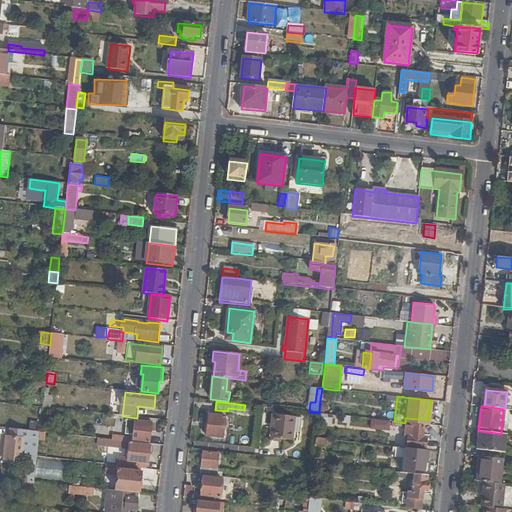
[(205,437),(221,439),(223,430),(226,431),(226,426),(223,425),(224,417),(208,415),(207,424),(203,424),(202,433),(205,434),(205,437)]
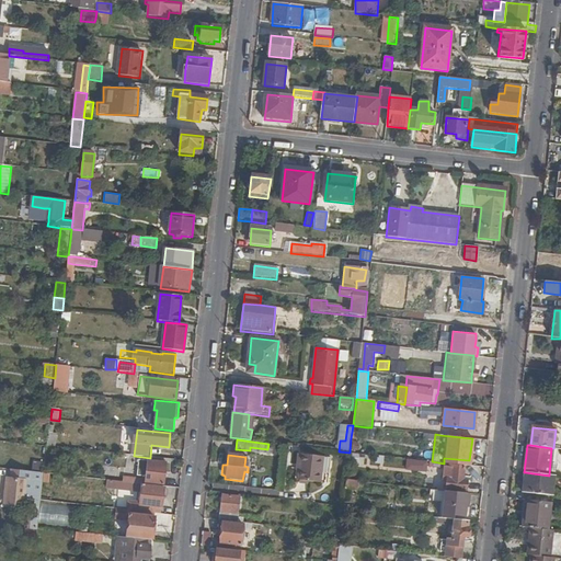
[(299,465),(299,471),(298,481),(319,483),(322,457),(298,455),(297,464),(299,465)]
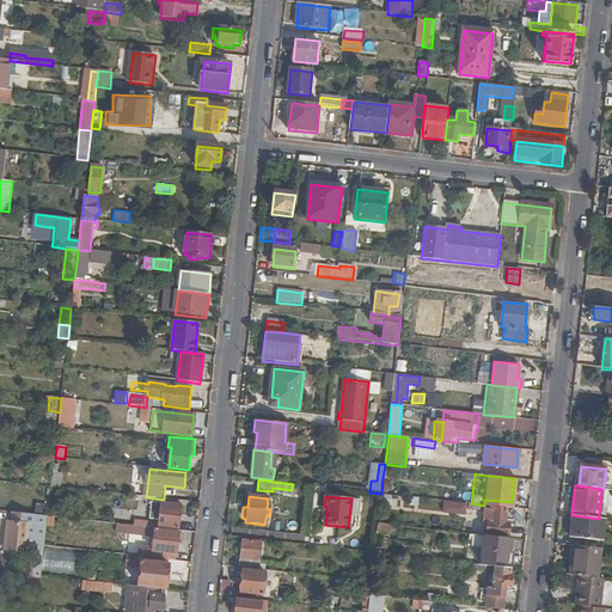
[(386,507),(396,509),(398,500),(389,497),(386,507)]
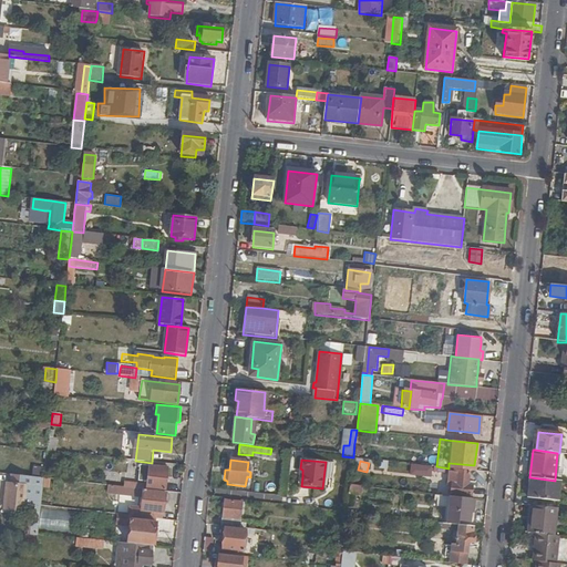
[(409,475),(430,477),(431,465),(410,463),(409,475)]
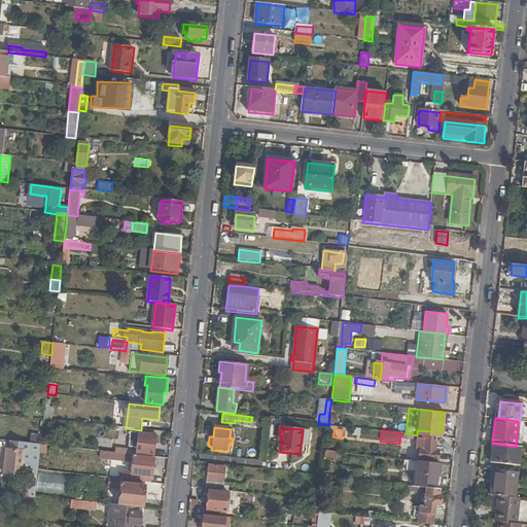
[(139,454),(155,456),(157,435),(141,433),(141,434),(133,433),(132,448),(140,448),(139,454)]
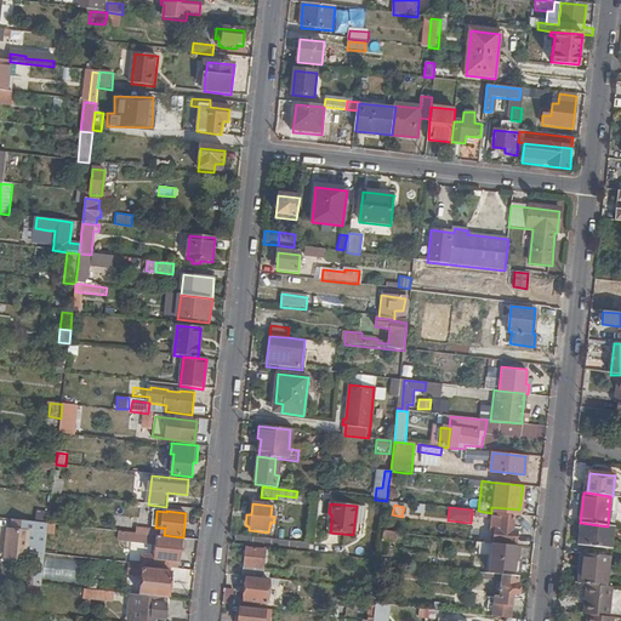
[(494,541),(514,543),(516,533),(512,531),(513,518),(497,516),(494,541)]
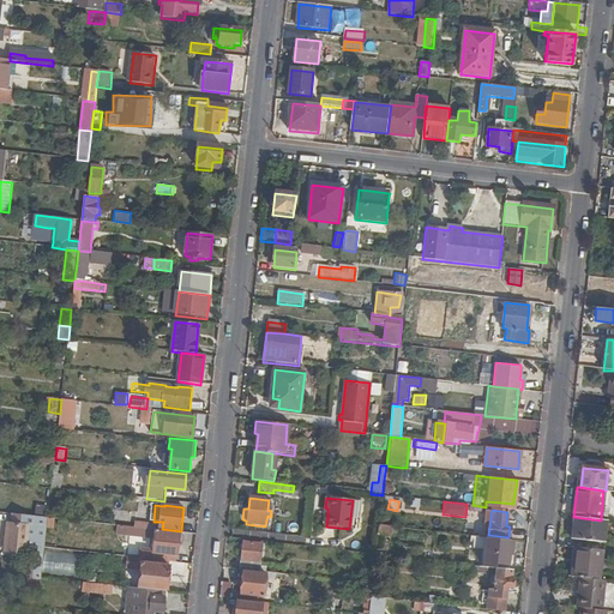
[(601,521),(575,517),(572,540),(603,543),(606,521),(601,521)]
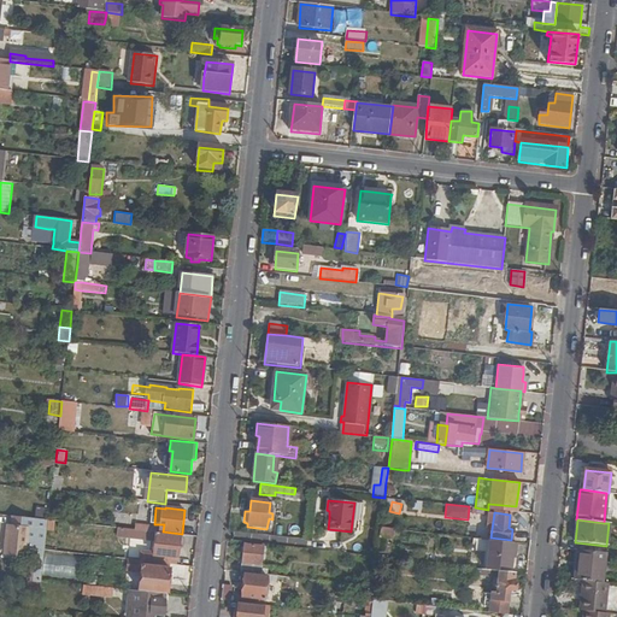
[(47,536),(47,530),(9,527),(6,554),(45,558),(45,552),(46,551),(47,536)]
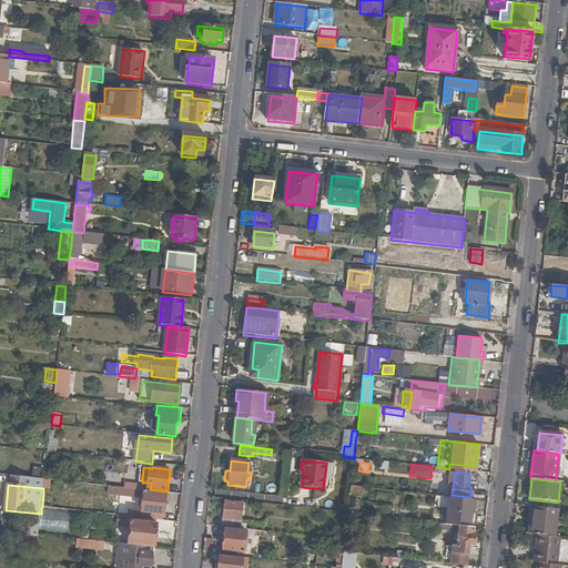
[(351,485),(350,495),(363,497),(364,487),(351,485)]
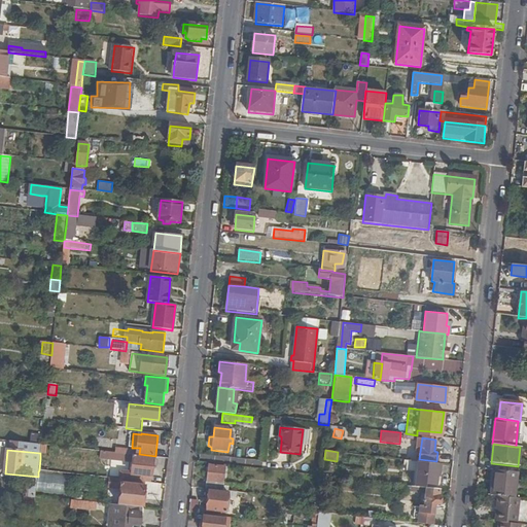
[(128,455),(110,453),(110,459),(133,462),(133,473),(111,471),(110,479),(121,480),(146,482),(151,483),(154,458),(134,455),(128,455)]
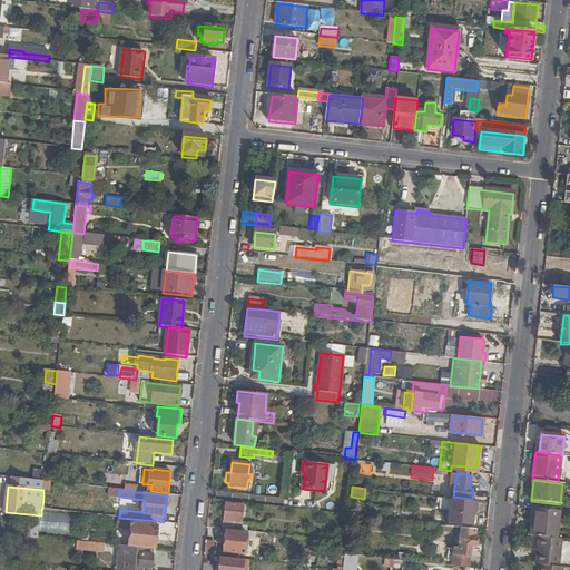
[(453,499),(450,527),(460,528),(461,523),(472,524),(473,511),(478,511),(478,502),(453,499)]
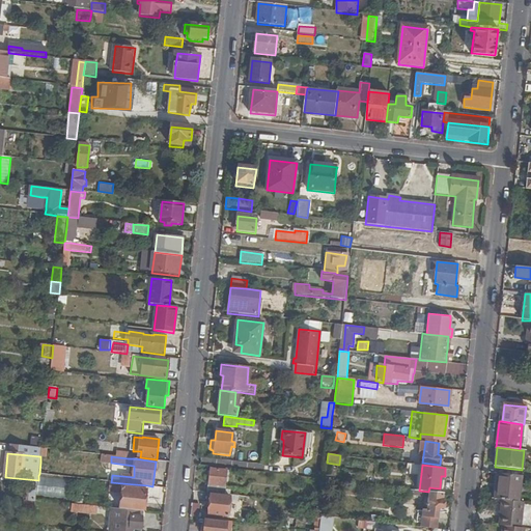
[(208,484),(224,486),(226,470),(211,469),(208,484)]
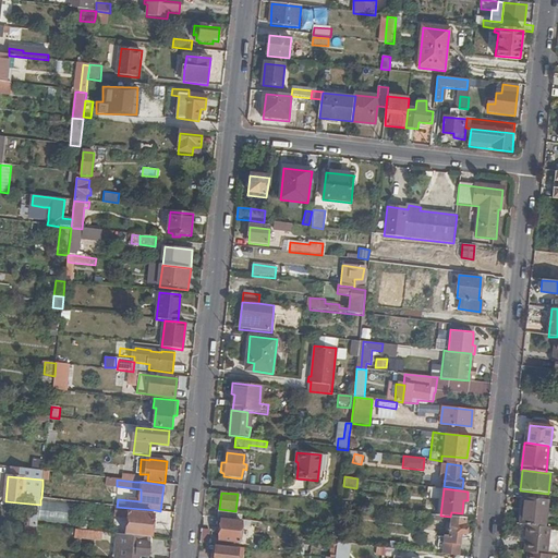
[(547,500),(523,497),(520,524),(525,525),(545,528),(547,500)]
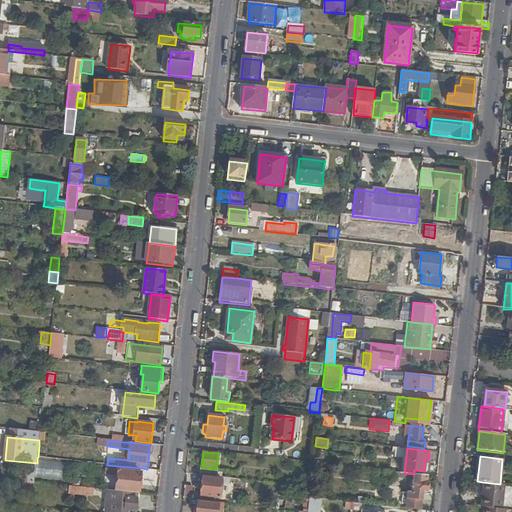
[(115,491),(138,493),(142,468),(118,466),(107,465),(106,465),(105,474),(117,475),(115,491)]
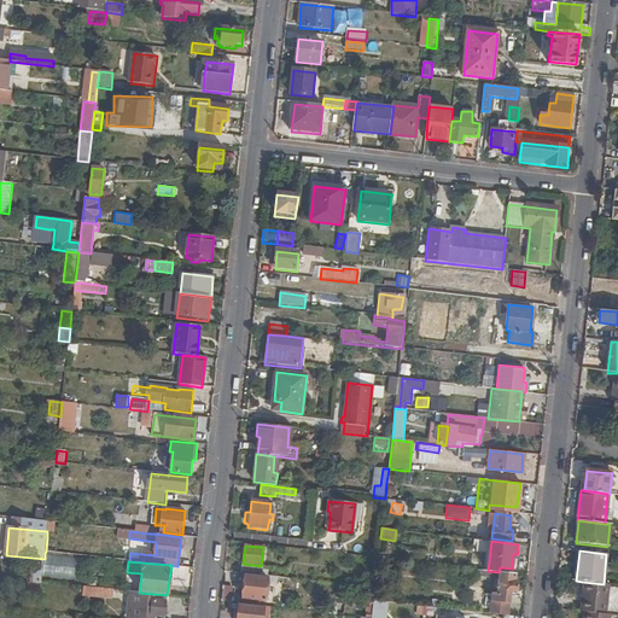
[(243,564),(242,573),(245,573),(261,576),(261,566),(243,564)]
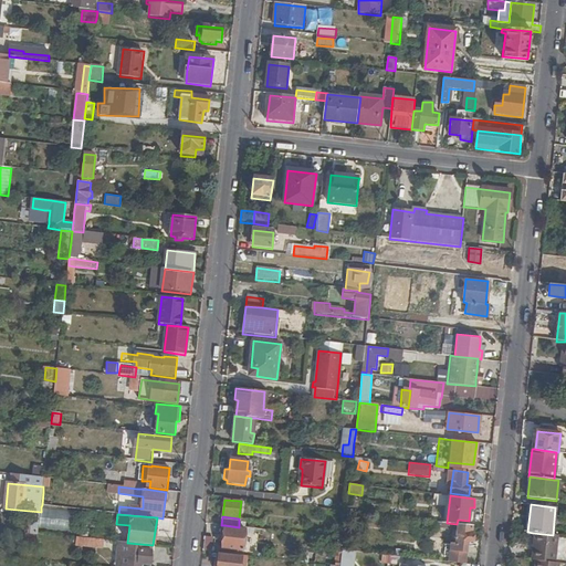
[(221,525),(218,525),(217,533),(223,534),(222,548),(242,551),(244,531),(223,527),(224,525),(221,525)]
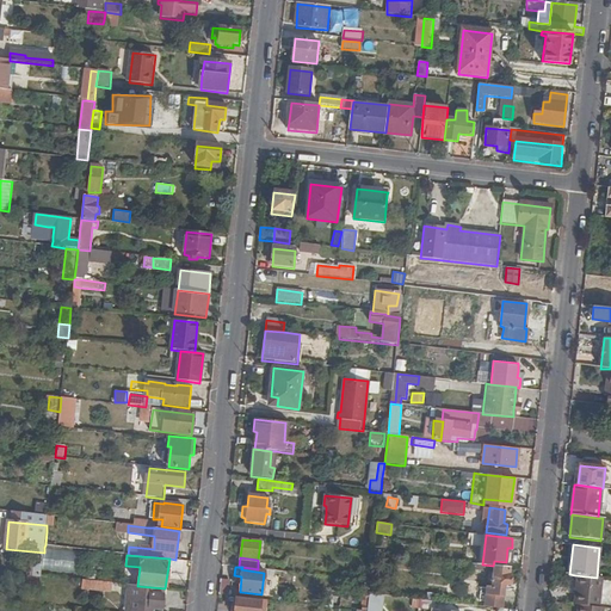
[(487,581),(486,594),(505,597),(506,586),(510,582),(511,578),(508,575),(508,571),(493,568),(492,581),(487,581)]
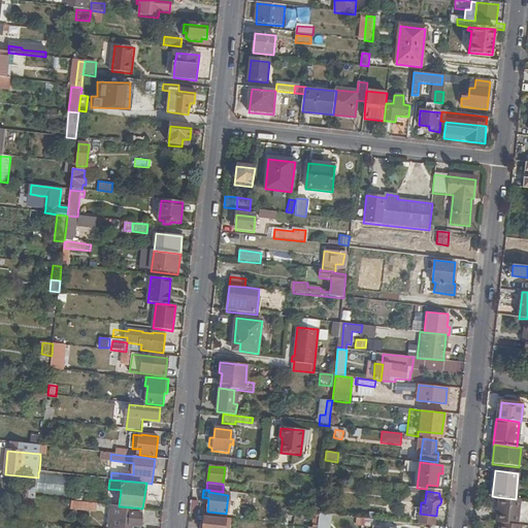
[(382,507),(382,497),(366,496),(366,506),(382,507)]
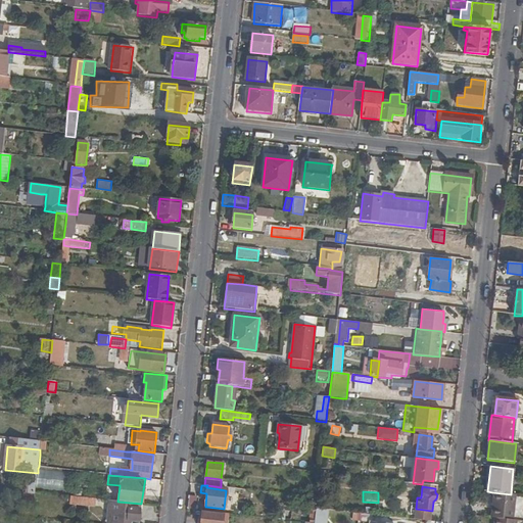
[(492,492),(489,518),(493,518),(511,520),(514,494),(511,494),(492,492)]
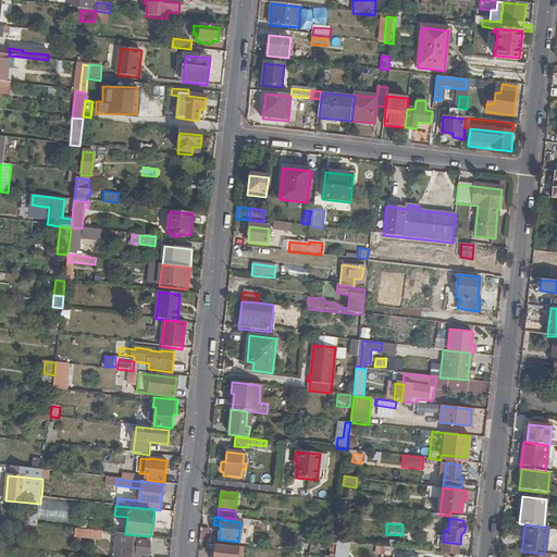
[(147,556),(150,536),(125,534),(84,529),(78,529),(75,529),(74,536),(123,541),(122,556),(147,556)]
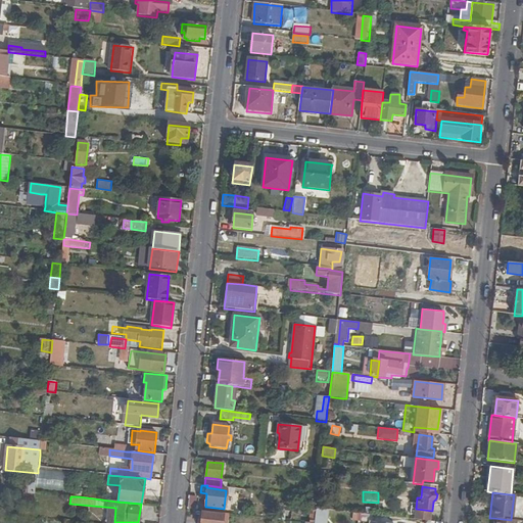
[(324,522),(326,510),(316,509),(314,522),(324,522)]
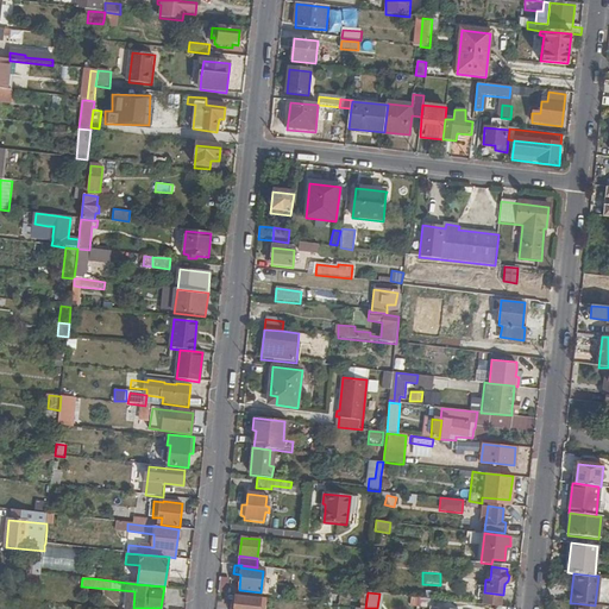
[(484,592),(482,604),(503,607),(503,595),(484,592)]
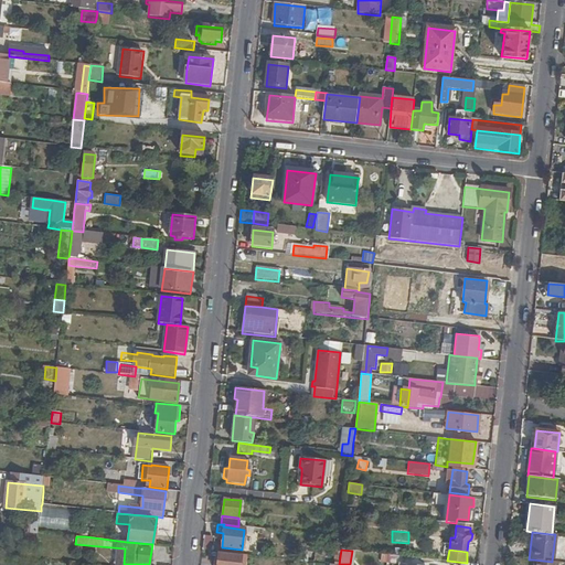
[(313,560),(312,551),(302,552),(304,561),(313,560)]
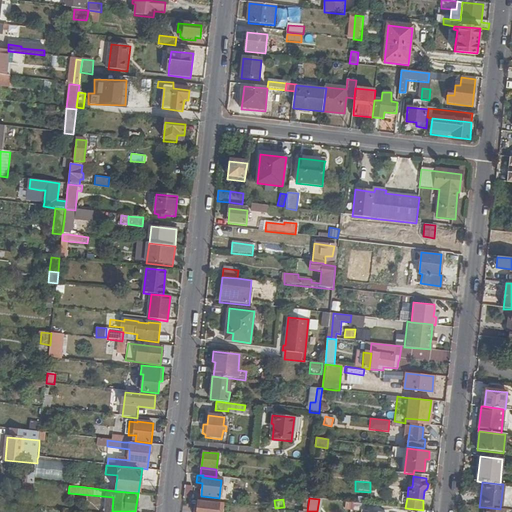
[(217,511),(218,502),(198,500),(196,511),(217,511)]
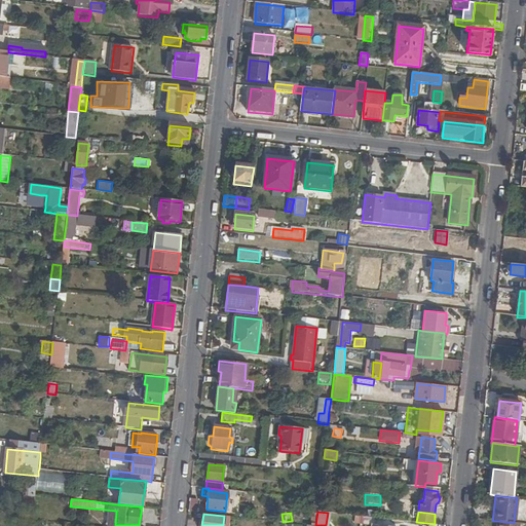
[(354,523),(364,524),(364,515),(354,515),(354,523)]
